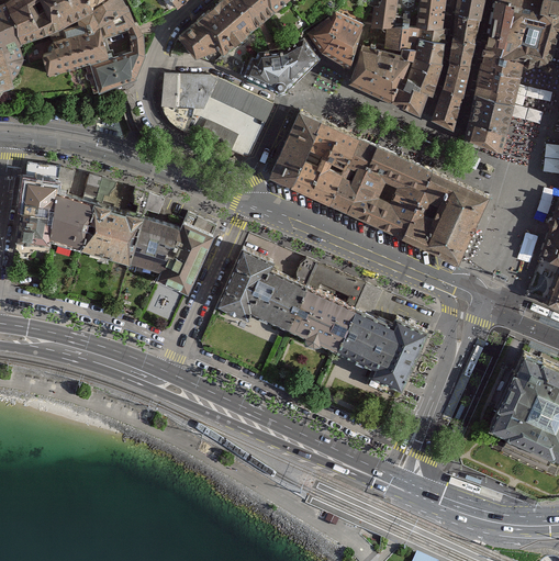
[(40,1),(40,0),(9,0),(2,4),(20,47),(47,35),(54,33),(45,12),(37,15),(33,3),(40,1)]
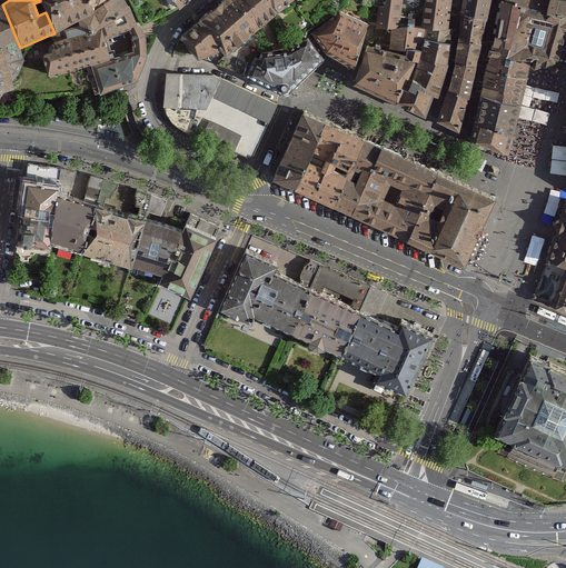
[(92,12),(87,0),(40,0),(40,1),(46,12),(55,33),(77,22),(92,12)]
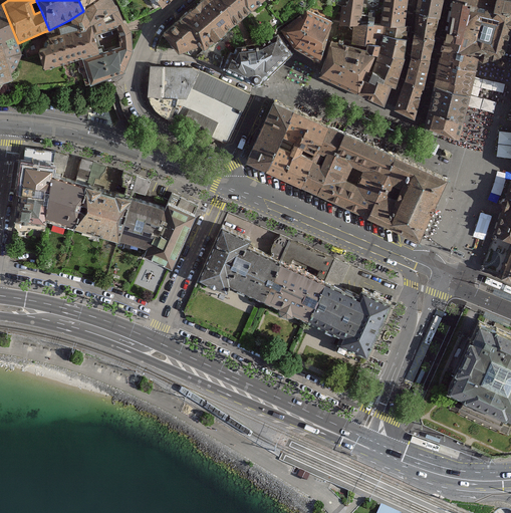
[(78,0),(83,11),(98,0),(78,0)]
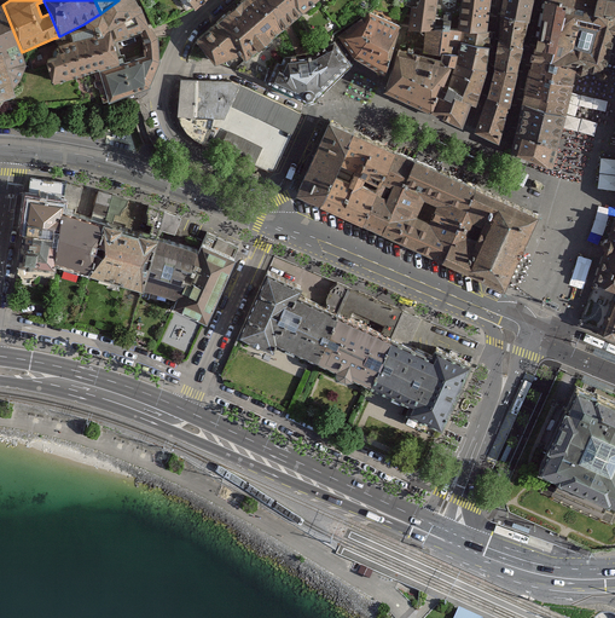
[(109,32),(114,41),(140,30),(150,27),(134,0),(119,0),(100,13),(109,32)]
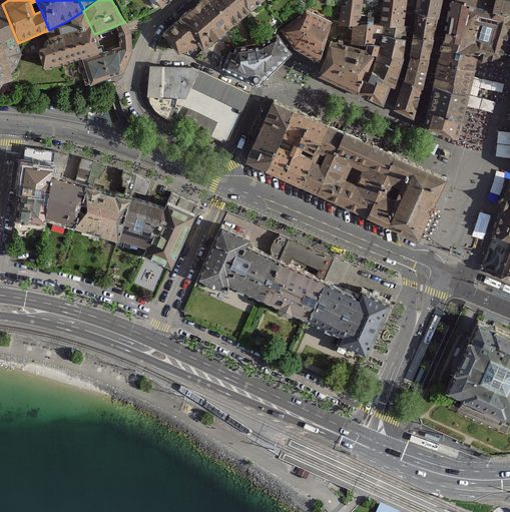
[(145,0),(153,10),(159,6),(162,9),(173,1),(172,0),(145,0)]
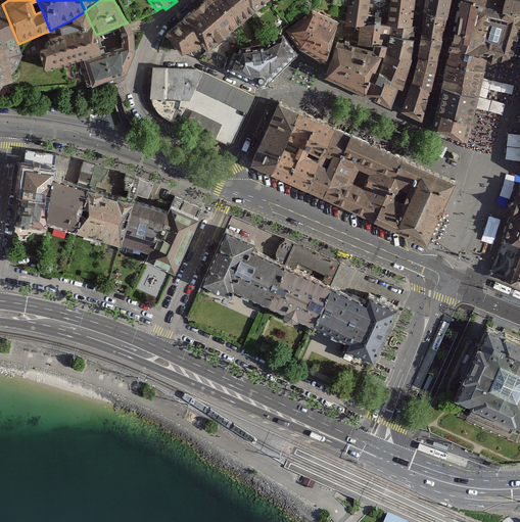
[(204,0),(164,33),(183,55),(200,45),(206,51),(274,0),(204,0)]
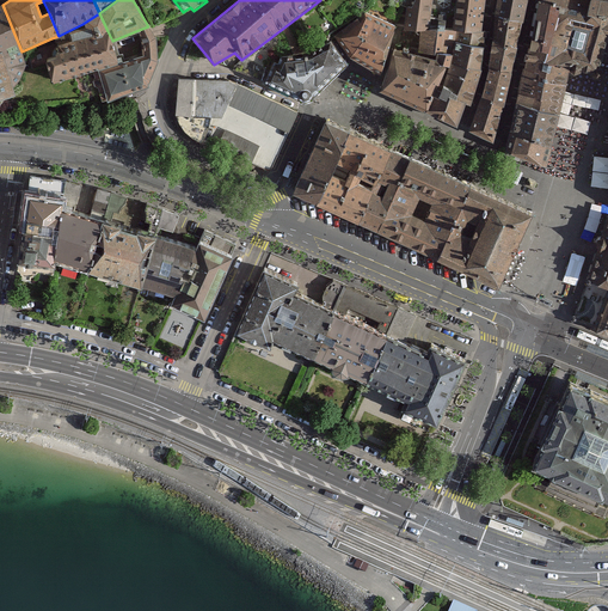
[(404,31),(430,31),(433,0),(407,0),(405,6),(404,31)]
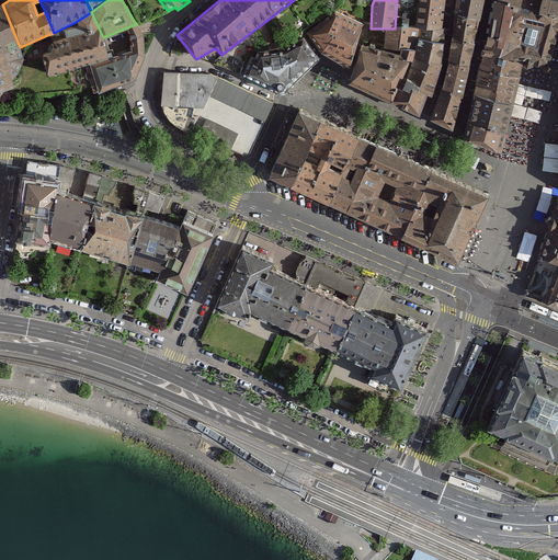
[(419,0),(416,27),(418,27),(442,30),(444,0),(419,0)]
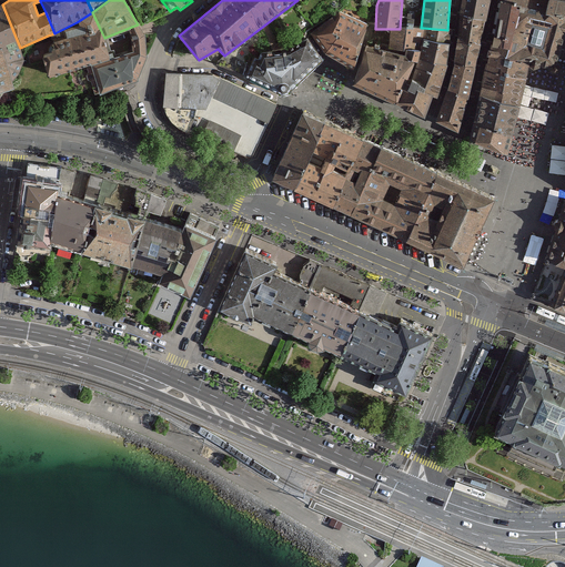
[(462,0),(460,16),(486,21),(491,0),(462,0)]
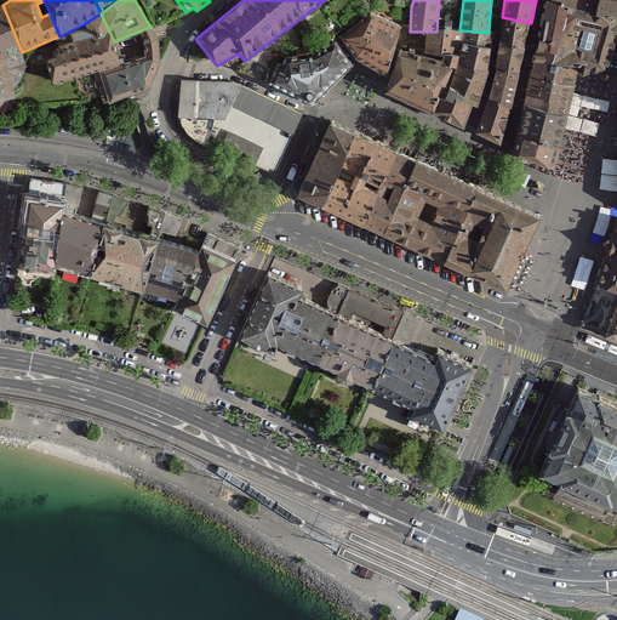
[(541,0),(531,56),(555,62),(570,5),(548,0),(541,0)]
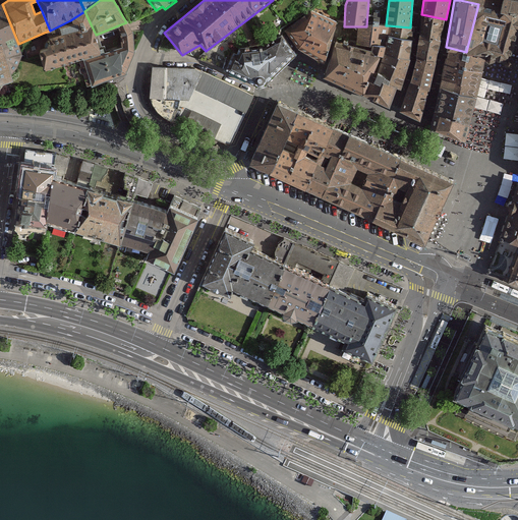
[(479,0),(478,4),(499,9),(500,0),(479,0)]
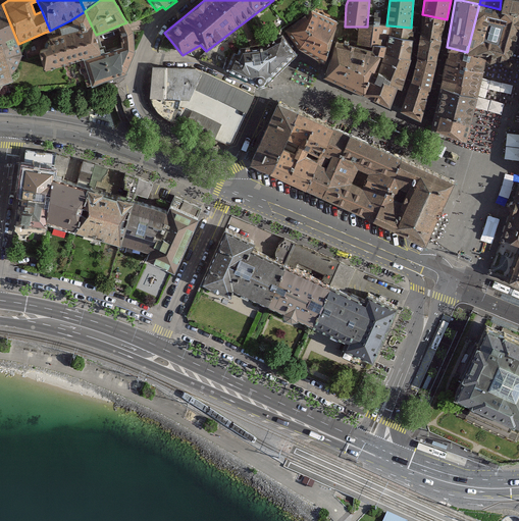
[(501,0),(500,9),(518,13),(518,0),(501,0)]
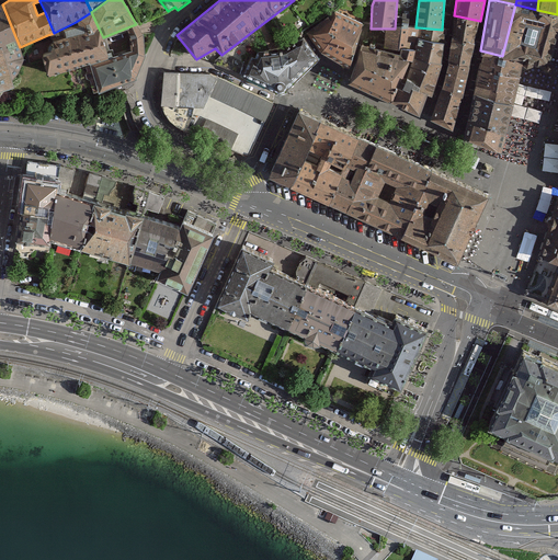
[(3,55),(20,47),(2,4),(0,6),(0,56),(3,55)]
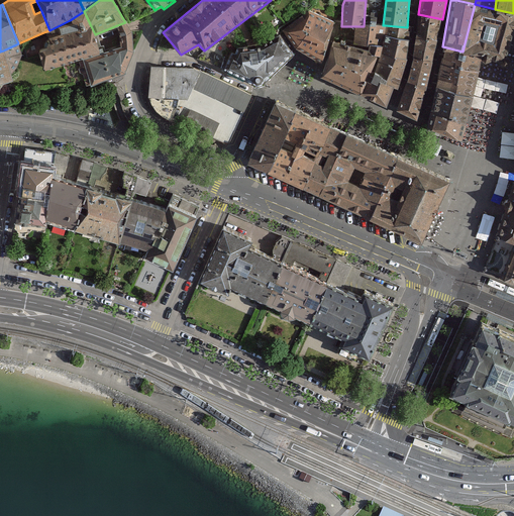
[(513,13),(495,9),(475,4),(463,52),(480,56),(497,59),(499,64),(504,65),(507,62),(507,59),(504,55),(513,15),(513,13)]
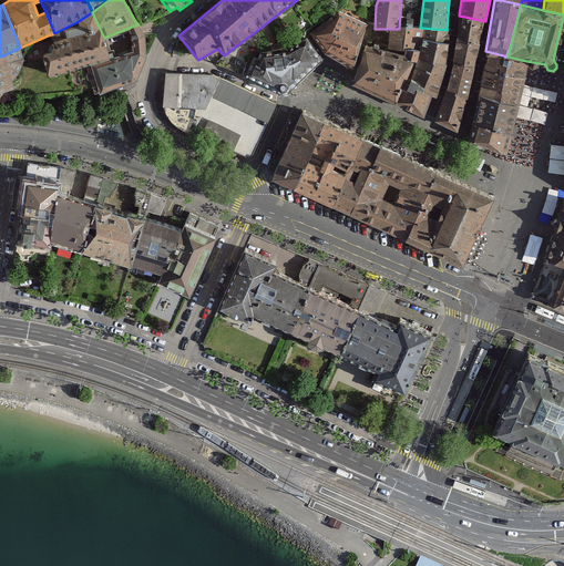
[(48,35),(51,42),(88,35),(86,27),(89,26),(92,34),(100,29),(92,12),(77,22),(79,28),(54,33),(48,35)]
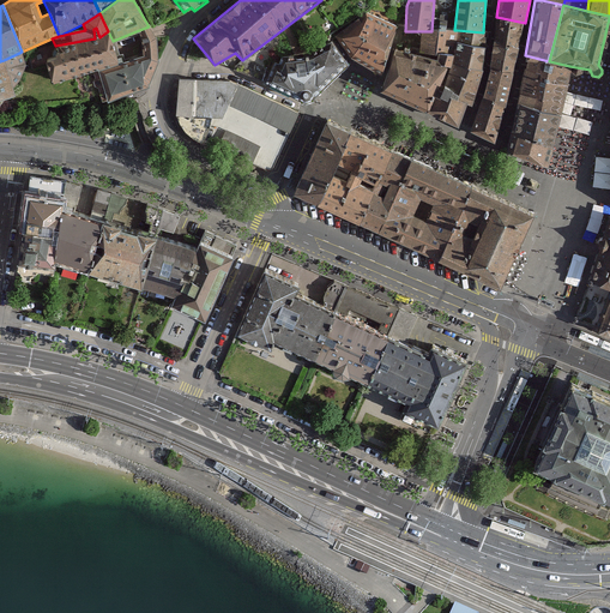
[(344,28),(337,37),(351,58),(366,43),(376,18),(368,14),(344,28)]
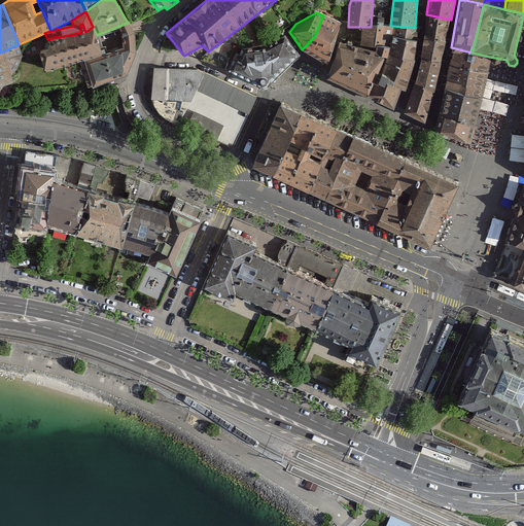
[(426,14),(424,37),(446,42),(451,20),(426,14)]
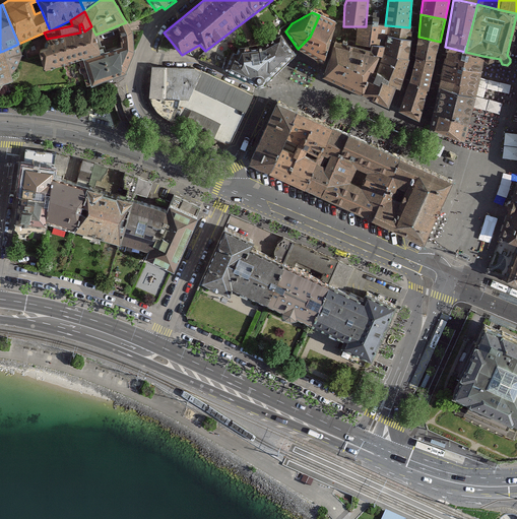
[(310,37),(298,49),(324,65),(336,28),(337,23),(319,15),(310,37)]
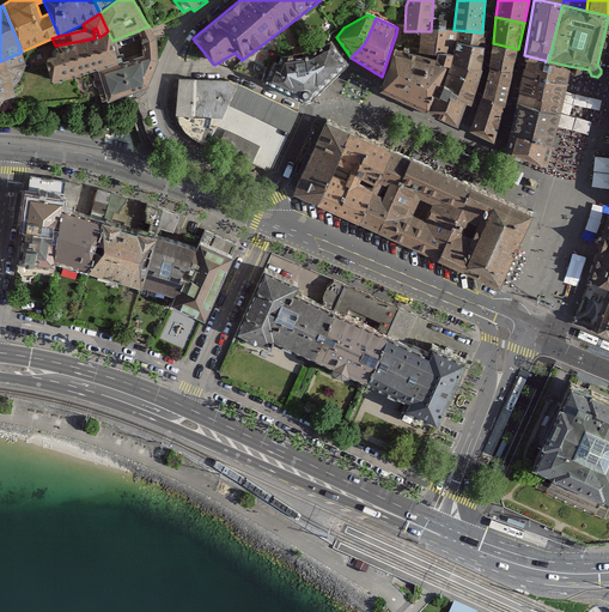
[(431,31),(421,31),(419,58),(437,64),(438,54),(454,55),(455,43),(456,30),(454,30),(448,30),(448,26),(440,25),(439,31),(431,31)]
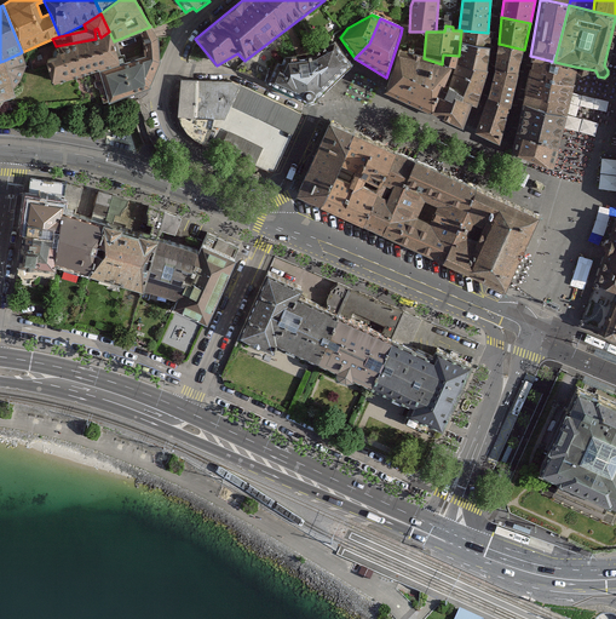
[(140,30),(143,56),(159,66),(157,39),(150,27),(140,30)]
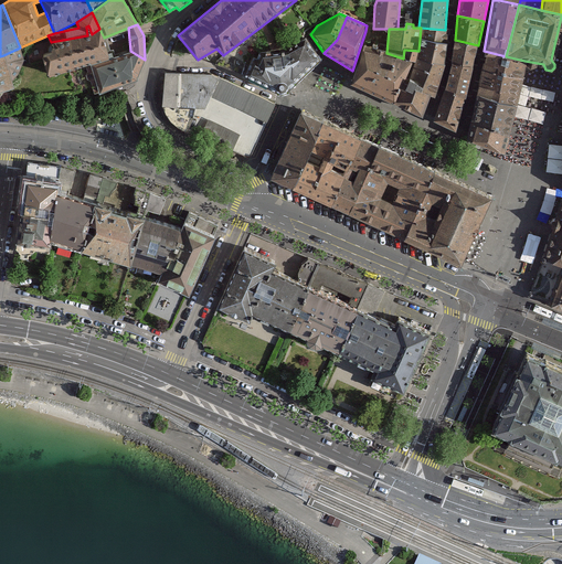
[(449,30),(445,30),(421,28),(420,40),(448,44),(449,30)]
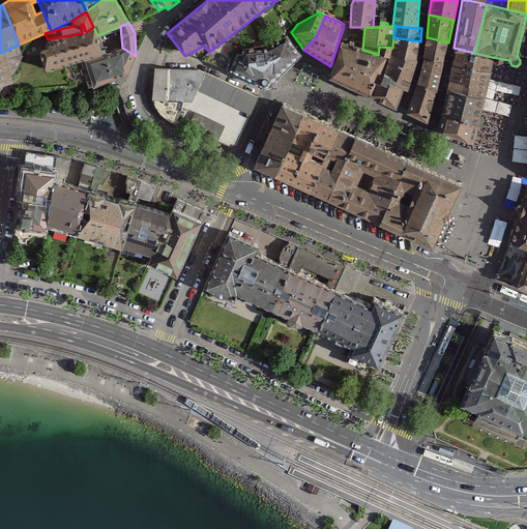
[(84,61),(101,55),(97,35),(93,27),(86,32),(82,33),(48,39),(51,48),(37,51),(42,74),(84,61)]
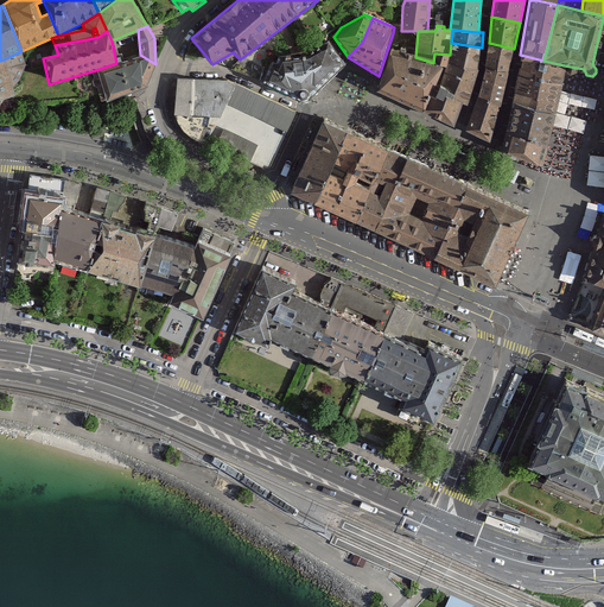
[(267,57),(260,74),(296,95),(297,97),(307,95),(307,93),(339,61),(329,40),(278,49),(273,58),(267,57)]
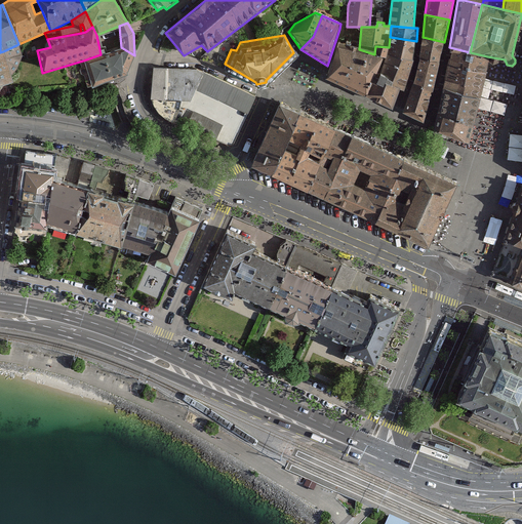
[(388,54),(413,62),(416,41),(390,37),(389,47),(388,54)]
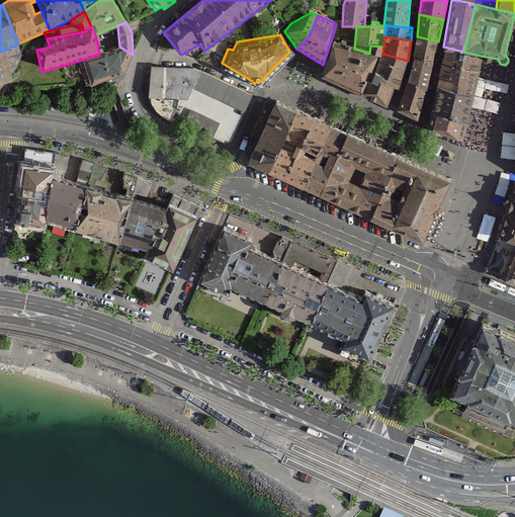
[(417,36),(414,59),(434,63),(438,41),(417,36)]
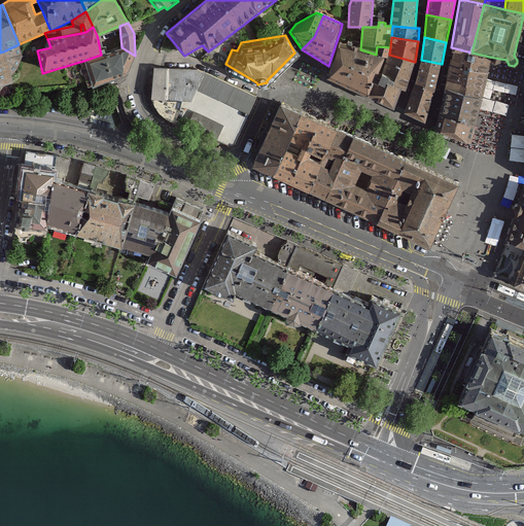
[(340,43),(327,80),(367,98),(379,74),(387,59),(360,49),(340,43)]
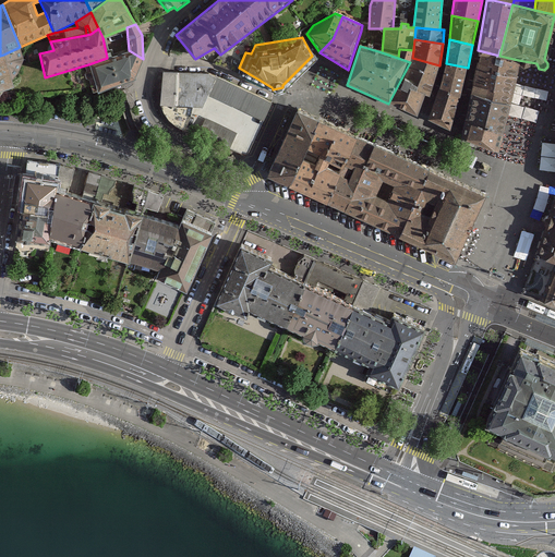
[(20,47),(3,55),(11,80),(17,74),(22,60),(20,47)]
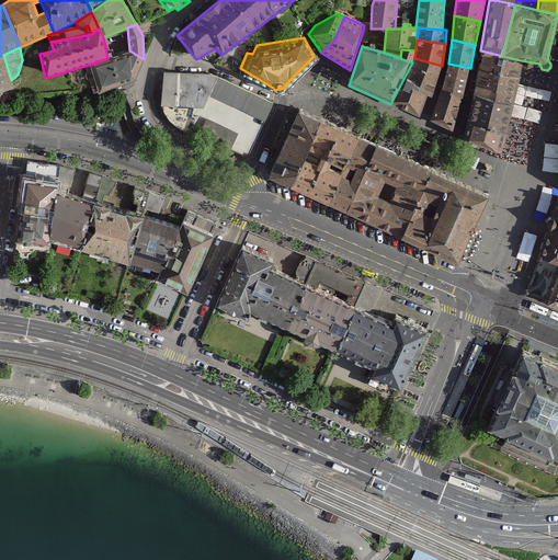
[(414,58),(416,50),(401,49),(400,58),(412,63),(414,58)]
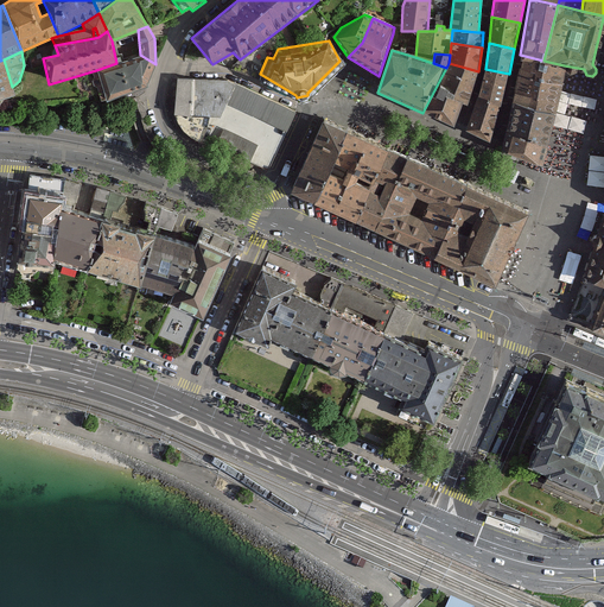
[(116,63),(96,70),(107,103),(147,88),(156,64),(140,55),(116,63)]
